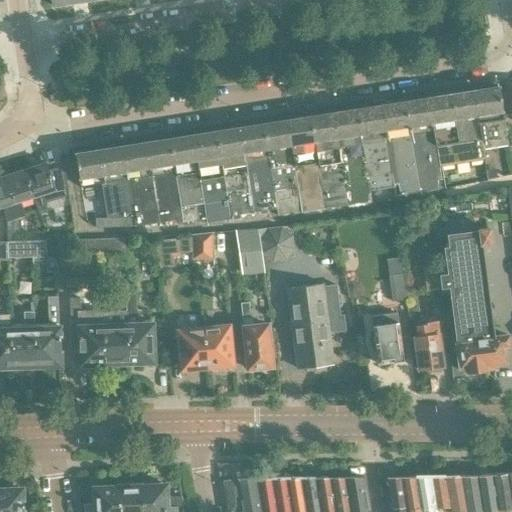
[(498,87),(473,91),(482,149),(507,146),(498,87)]
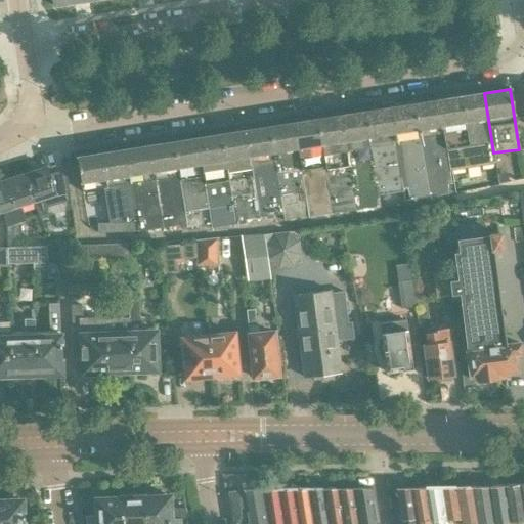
[(484,93),(460,96),(471,167),(495,163),(493,153),(484,93)]
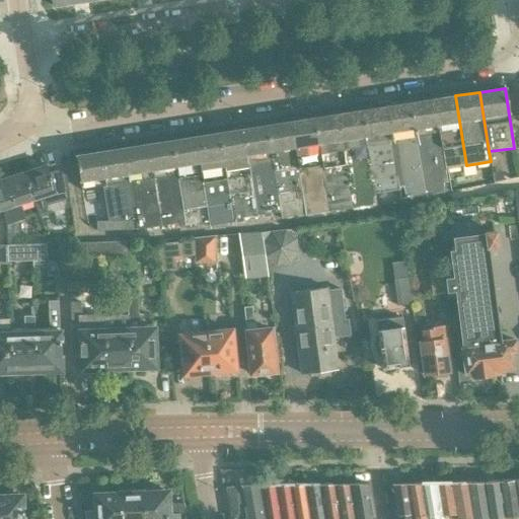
[(455,95),(432,99),(442,169),(466,165),(455,95)]
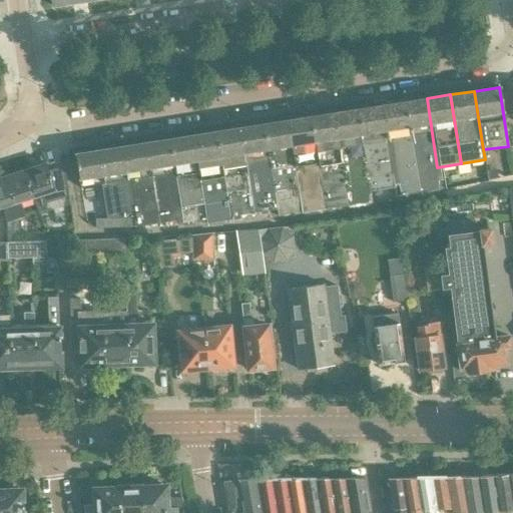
[(427,98),(404,102),(418,191),(440,188),(437,167),(427,98)]
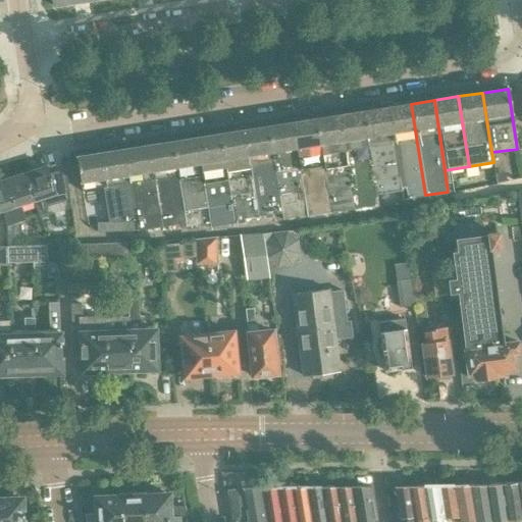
[(411,104),(386,108),(398,177),(401,200),(425,195),(411,104)]
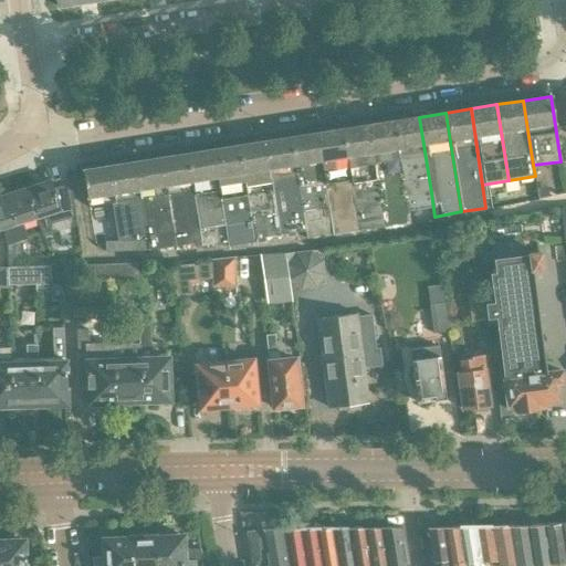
[(419,117),(394,121),(405,197),(431,192),(419,117)]
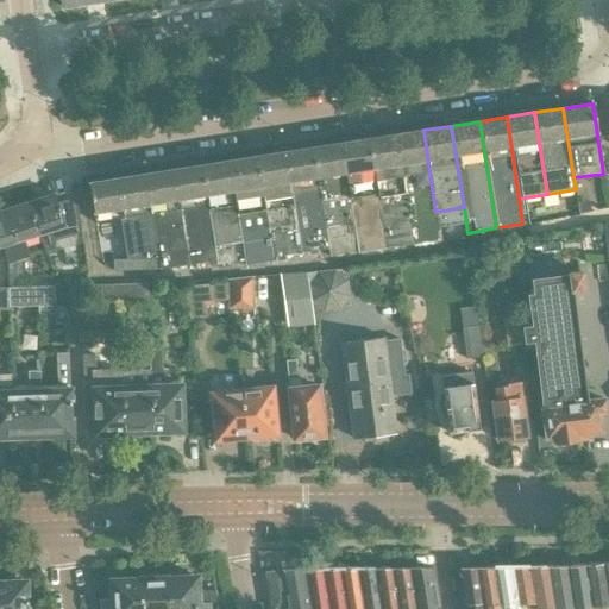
[(424,130),(395,135),(413,243),(440,239),(435,212),(424,130)]
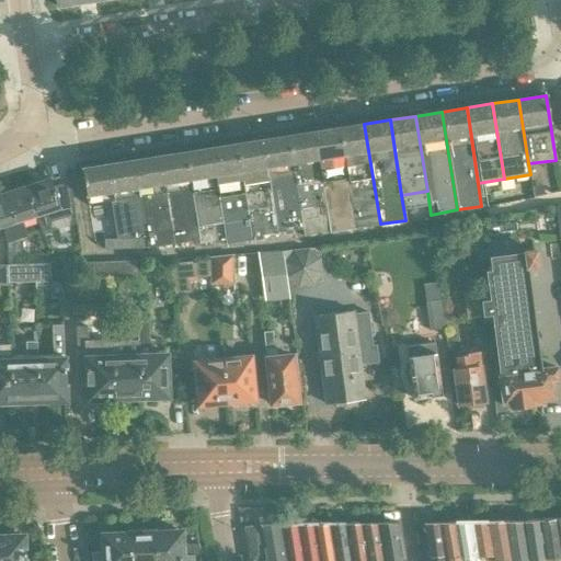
[(364,124),(339,128),(354,229),(380,225),(380,224),(364,124)]
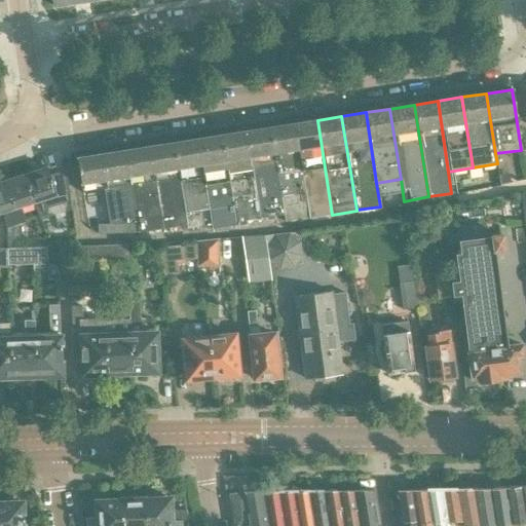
[(317,120),(294,123),(295,129),(308,218),(332,215),(317,120)]
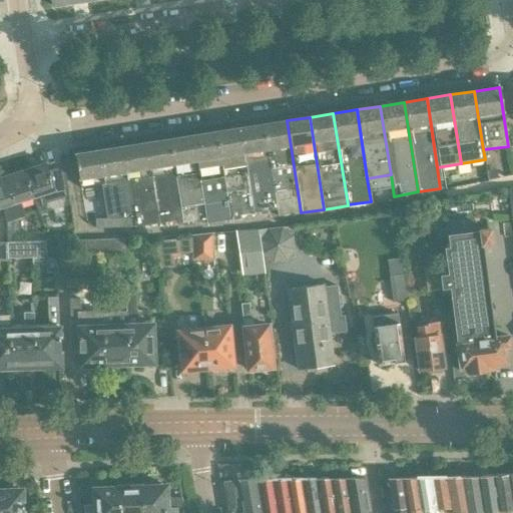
[(287,120),(264,124),(277,209),(278,216),(301,212),(288,126),(287,120)]
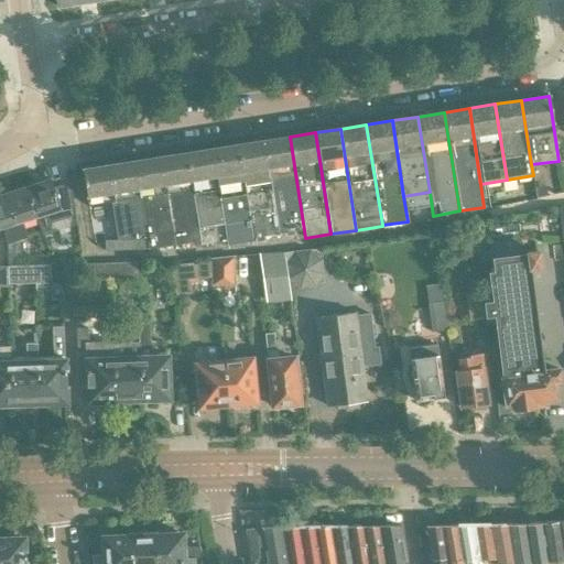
[(290,137),(264,141),(279,235),(304,230),(290,137)]
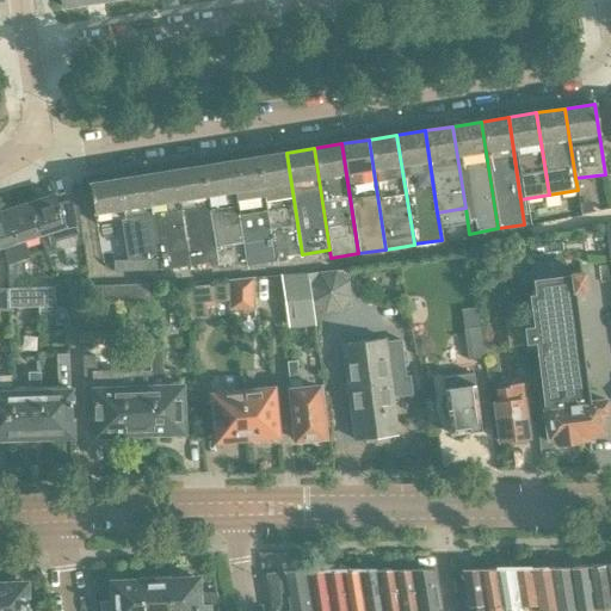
[(287,153),(258,158),(275,263),(275,264),(287,261),(285,257),(302,254),(287,153)]
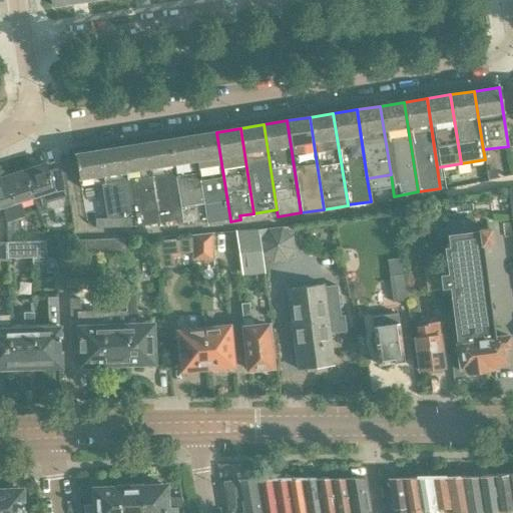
[(216,132),(193,135),(206,221),(207,224),(230,220),(216,132)]
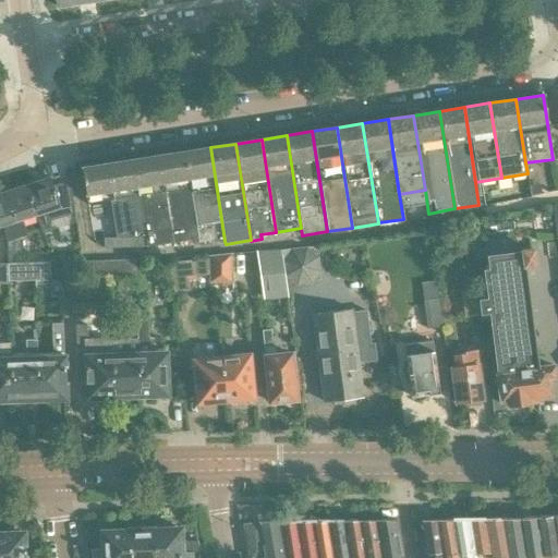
[(210,147),(184,152),(198,240),(198,242),(215,240),(216,242),(225,241),(210,147)]
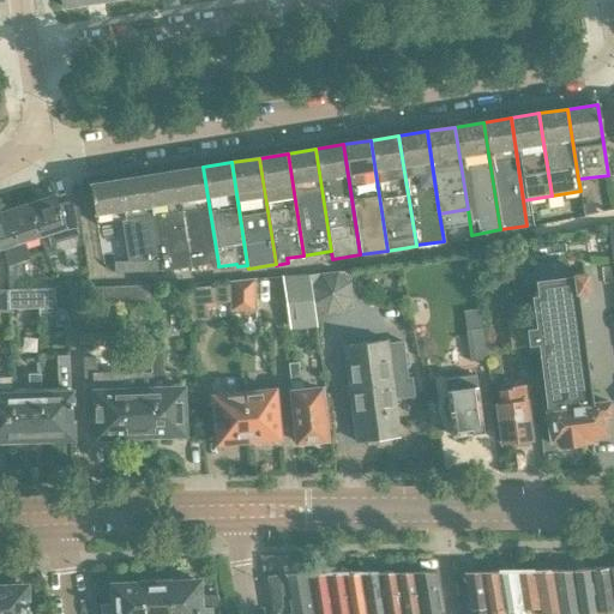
[(203,167),(175,172),(190,268),(218,264),(203,167)]
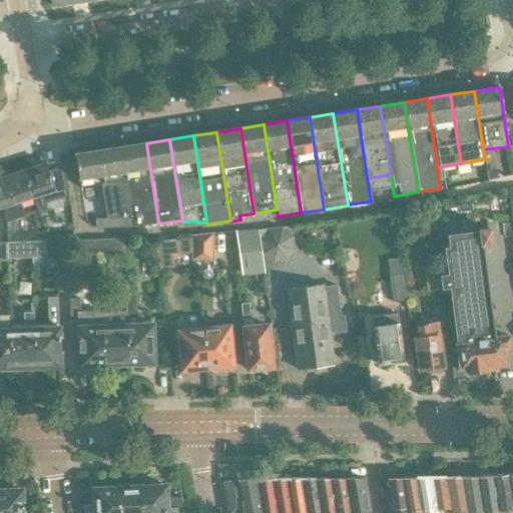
[(128,179),(134,219),(135,227),(158,223),(146,143),(122,146),(128,179)]
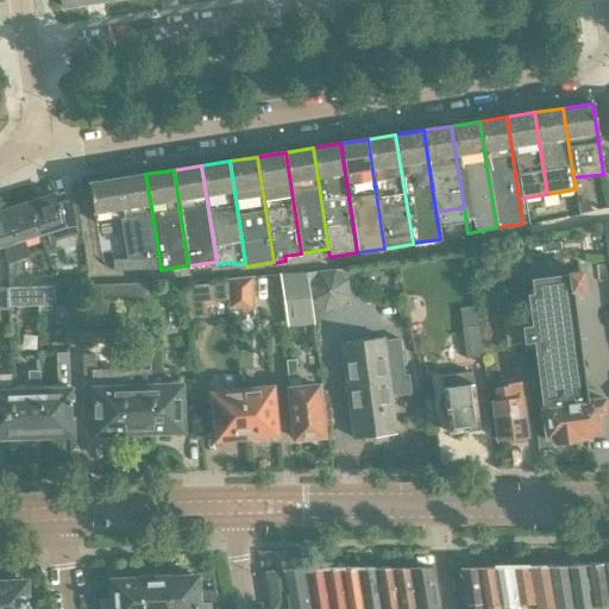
[(124,218),(152,213),(145,174),(118,179),(124,218)]
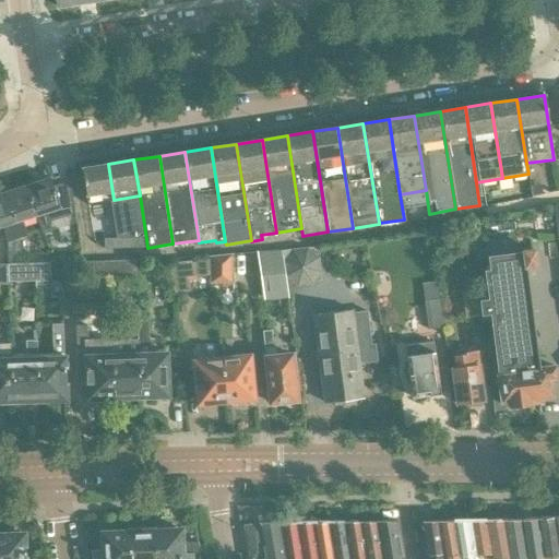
[(87,204),(114,200),(108,164),(82,168),(87,204)]
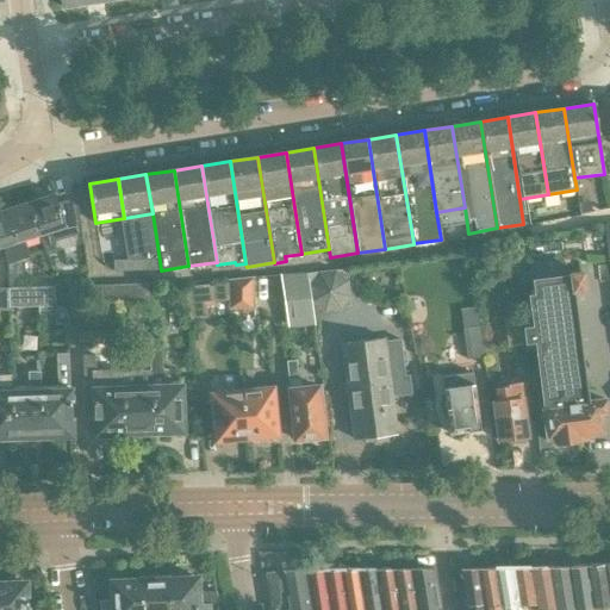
[(55,194),(30,203),(39,235),(45,253),(55,250),(51,242),(69,236),(66,226),(55,194)]
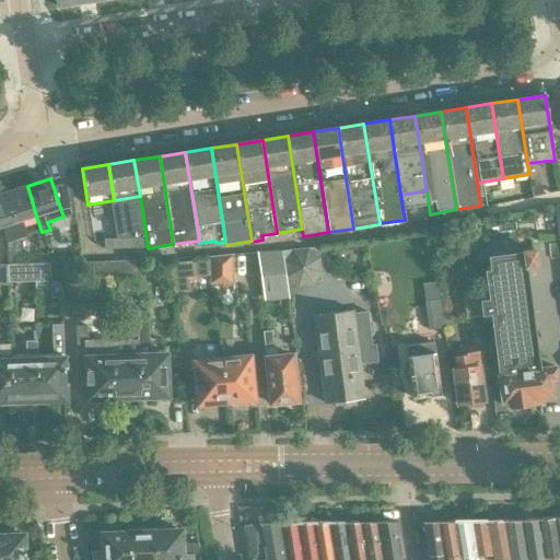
[(27,186),(3,194),(19,240),(27,236),(22,220),(36,216),(27,186)]
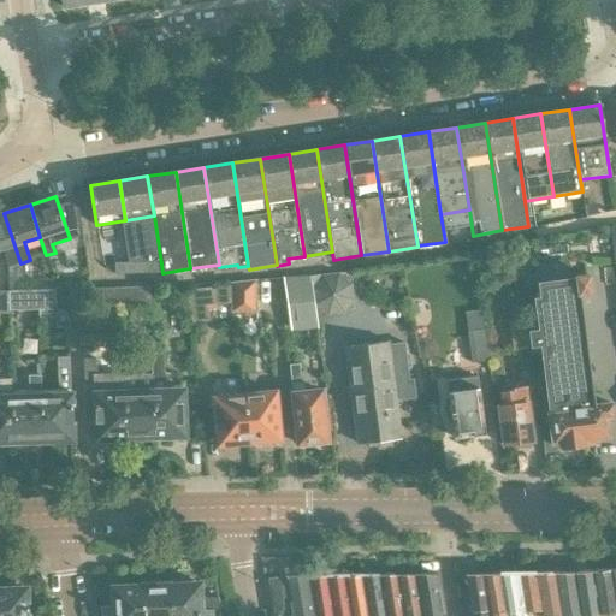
[(9,267),(9,292),(23,292),(21,264),(4,213),(0,214),(0,250),(4,249),(6,255),(4,256),(9,267)]
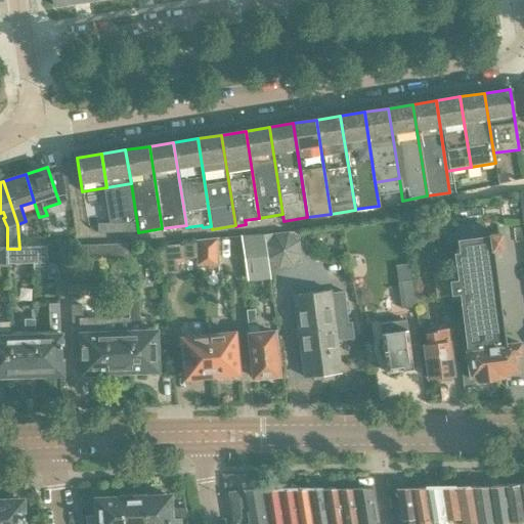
[(138,232),(137,224),(97,225),(97,233),(132,232),(138,232)]
